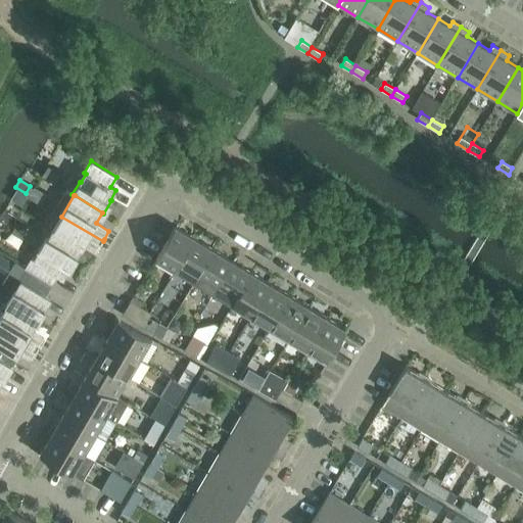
[(77,255),(77,254),(84,244),(96,251),(101,243),(101,244),(103,241),(61,217),(49,237),(48,238),(77,255)]
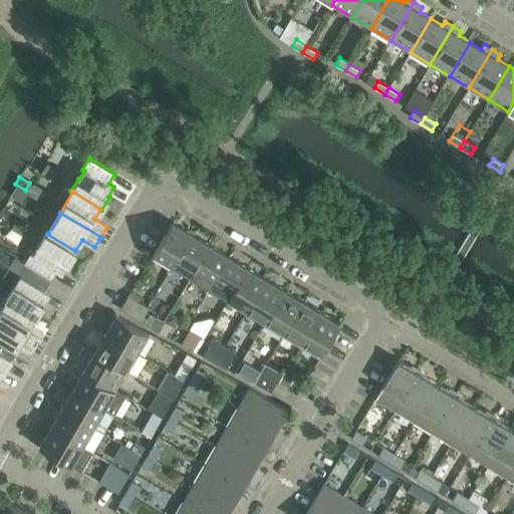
[(173,223),(154,254),(173,265),(192,234),(173,223)]
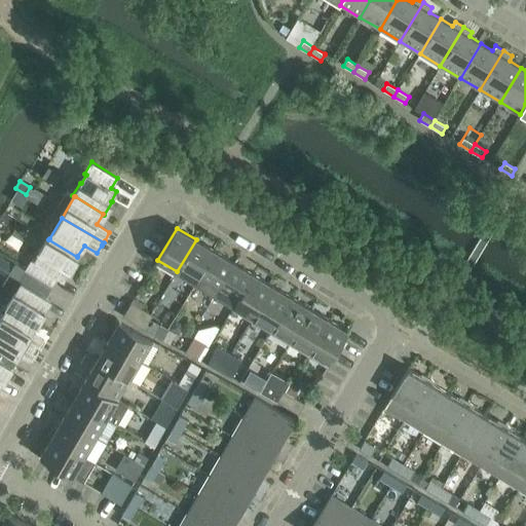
[(54,272),(64,278),(70,268),(71,269),(79,257),(77,256),(77,257),(48,239),(49,238),(47,237),(39,250),(40,251),(35,259),(33,258),(26,270),(48,284),(54,272)]
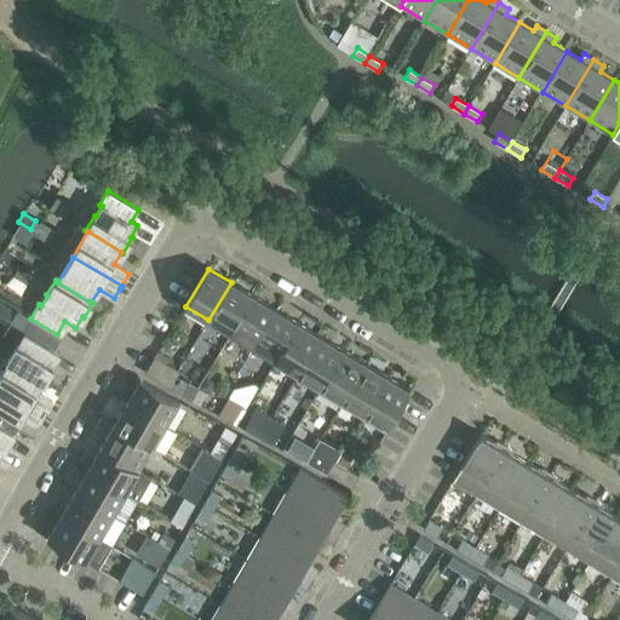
[(231,282),(208,320),(231,333),(253,296),(231,282)]
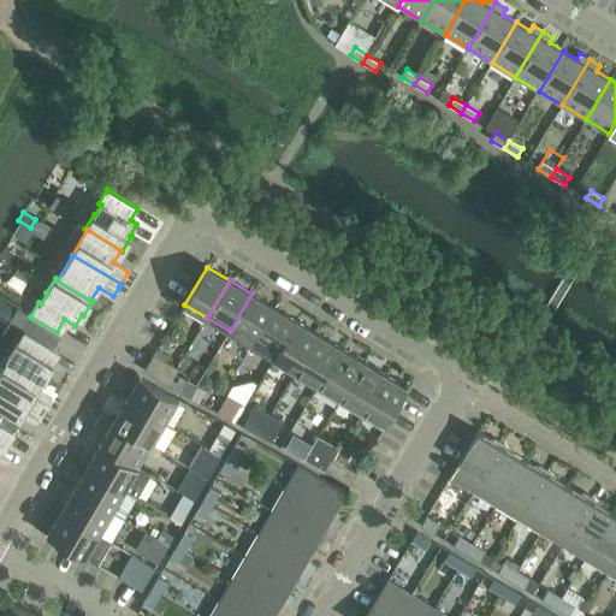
[(252,294),(230,331),(252,345),(274,307),(252,294)]
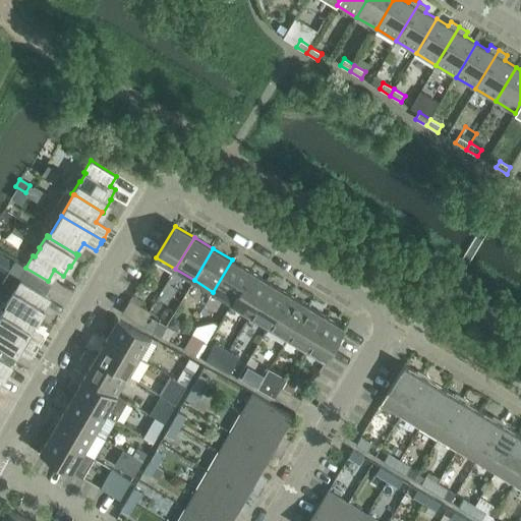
[(232,259),(213,292),(232,303),(250,271),(232,259)]
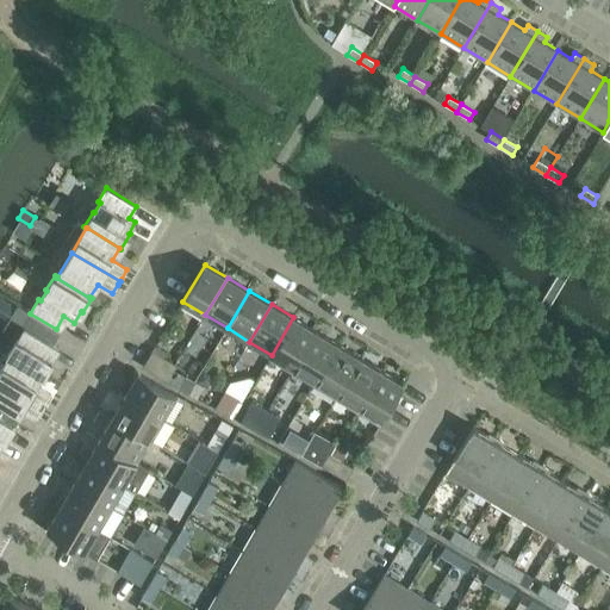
[(19,306),(0,337),(0,346),(11,353),(44,373),(44,374),(45,374),(54,360),(53,359),(60,348),(48,341),(56,329),(30,313),(19,306)]
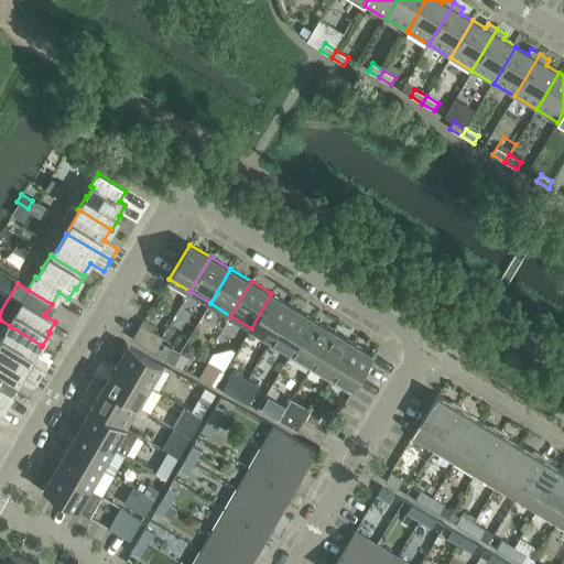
[(271,293),(251,328),(271,340),(292,306),(271,293)]
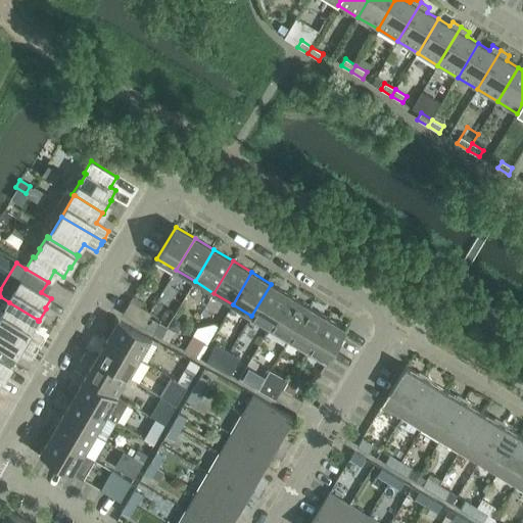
[(271,284),(251,316),(270,327),(289,295),(271,284)]
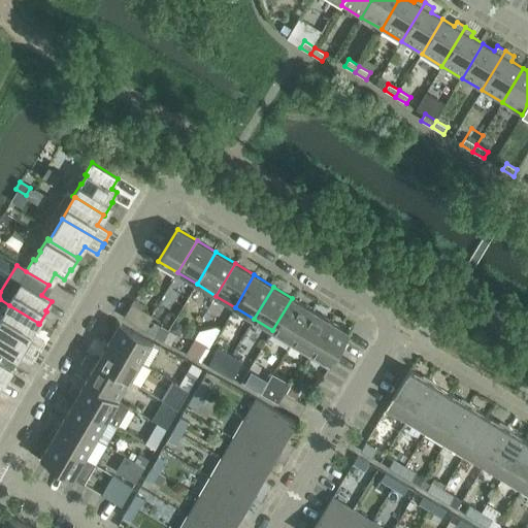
[(292,298),(272,330),(292,341),(311,309),(292,298)]
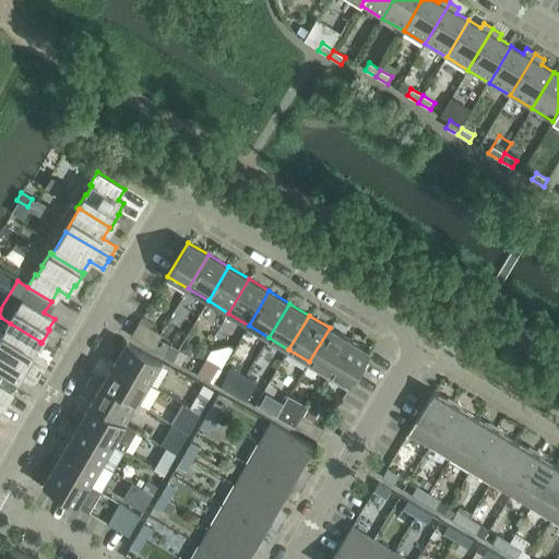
[(153,349),(159,339),(163,334),(140,321),(131,336),(153,349)]
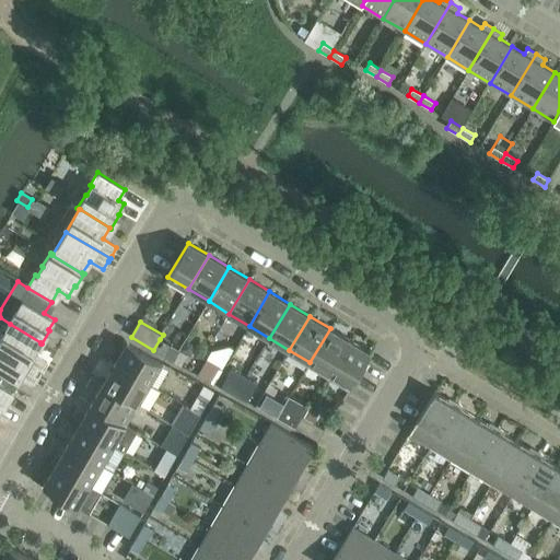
[(43,371),(42,371),(47,362),(34,354),(41,343),(41,342),(10,324),(0,340),(0,349),(41,374),(43,371)]
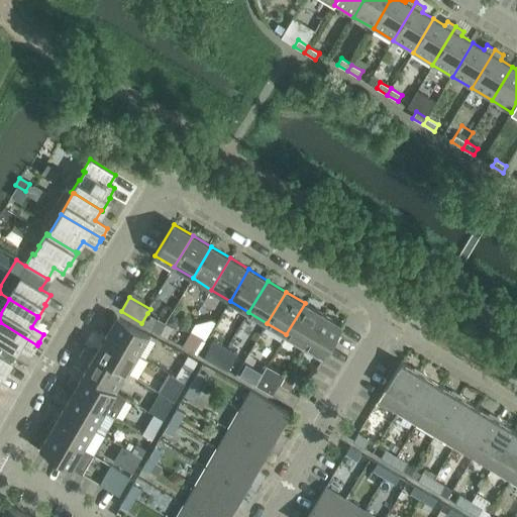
[(305,303),(286,334),(304,346),(323,314),(305,303)]
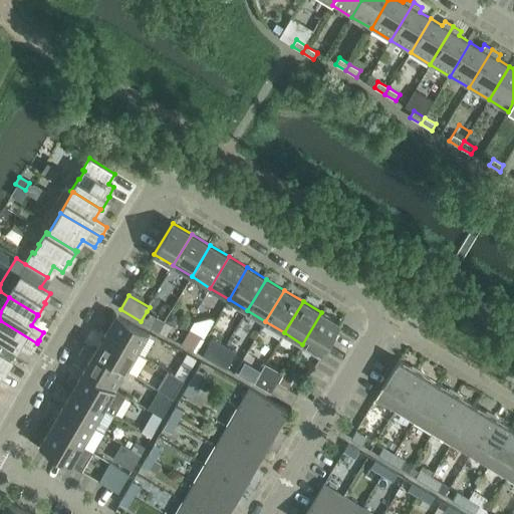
[(160,331),(166,321),(147,311),(141,321),(160,331)]
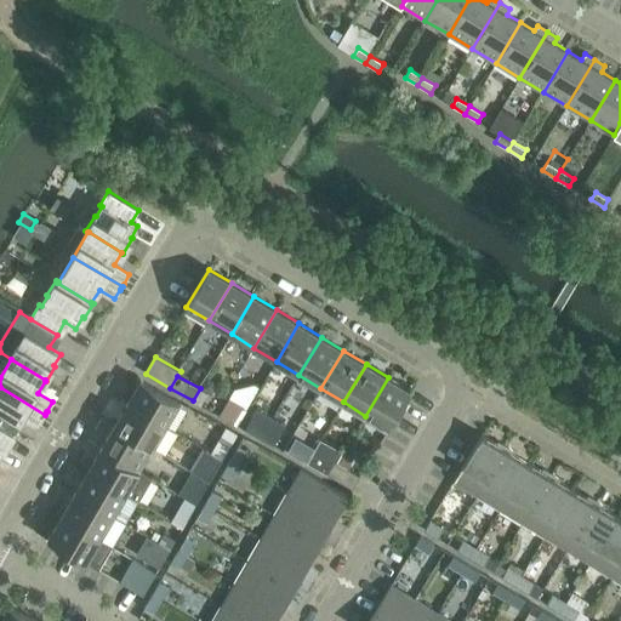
[(206,376),(200,388),(212,394),(216,388),(214,381),(206,376)]
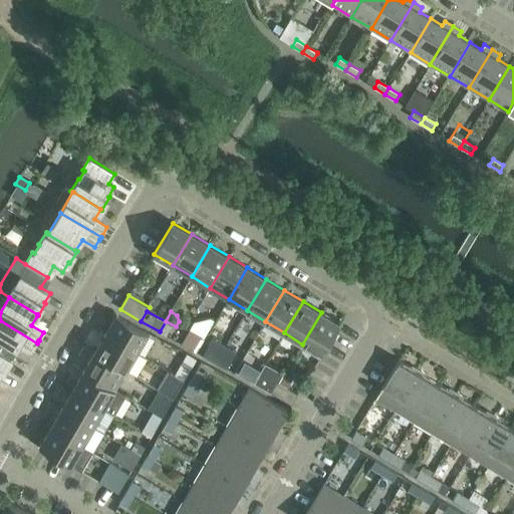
[(321,355),(340,324),(321,312),(302,344),(321,355)]
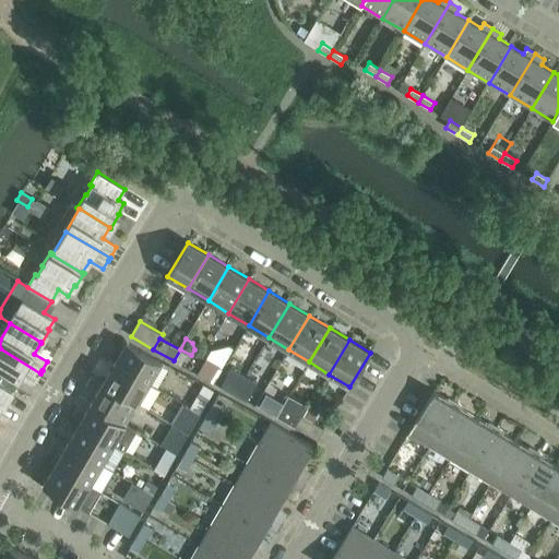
[(162,363),(127,342),(115,364),(150,383),(162,363)]
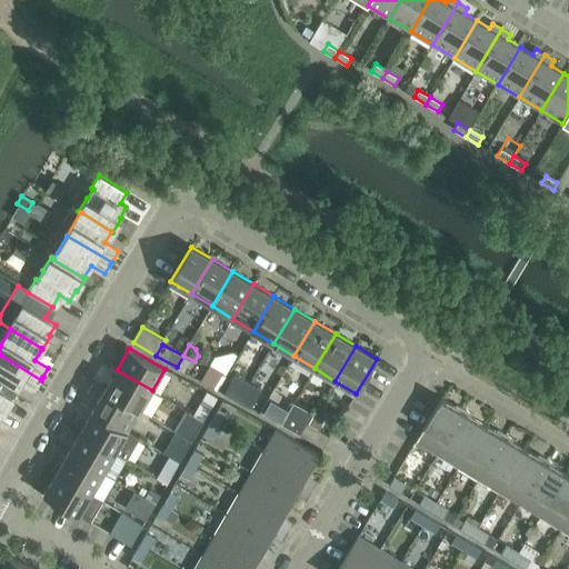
[(215,356),(211,363),(225,370),(215,388),(218,390),(238,355),(233,352),(215,356)]
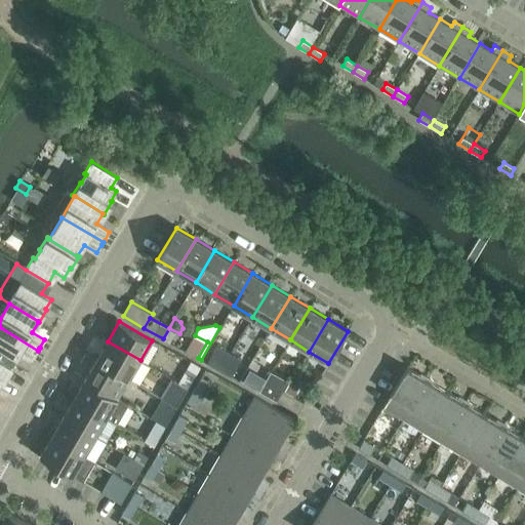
[(12,364),(18,353),(32,361),(36,353),(37,353),(38,351),(0,327),(0,356),(12,364)]
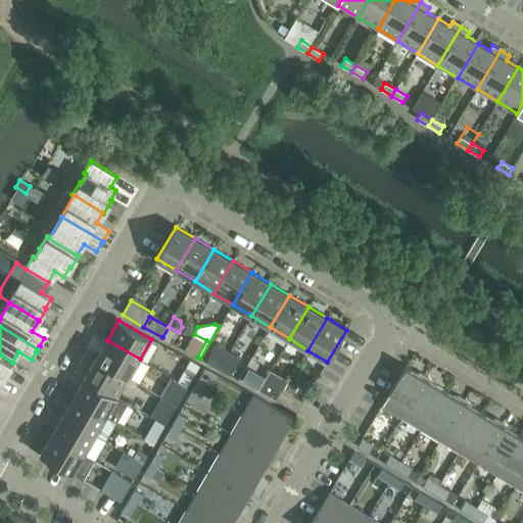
[(171,342),(177,331),(169,327),(162,337),(171,342)]
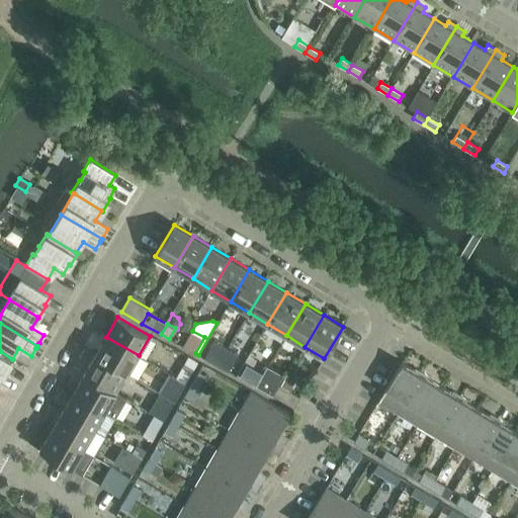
[(183,346),(195,353),(204,337),(192,331),(183,346)]
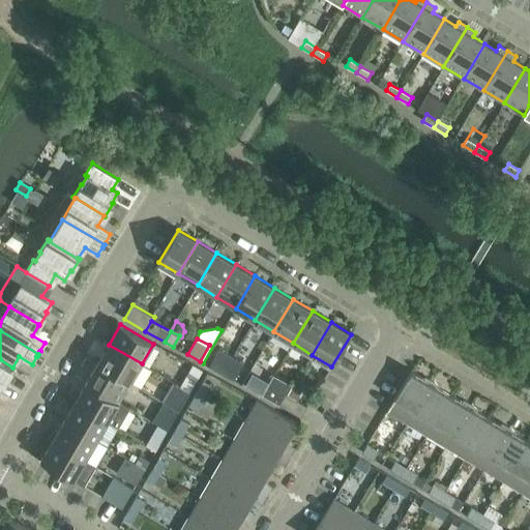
[(142,363),(109,345),(97,363),(130,383),(142,363)]
